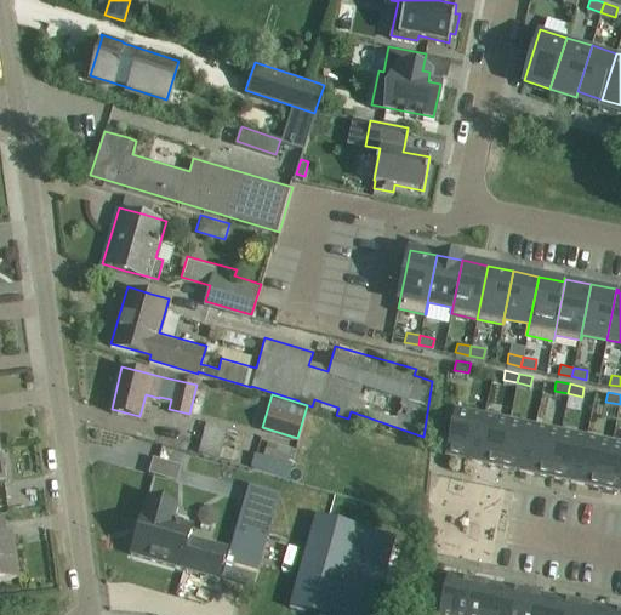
[(457,406),(448,453),(474,459),(484,411),(457,406)]
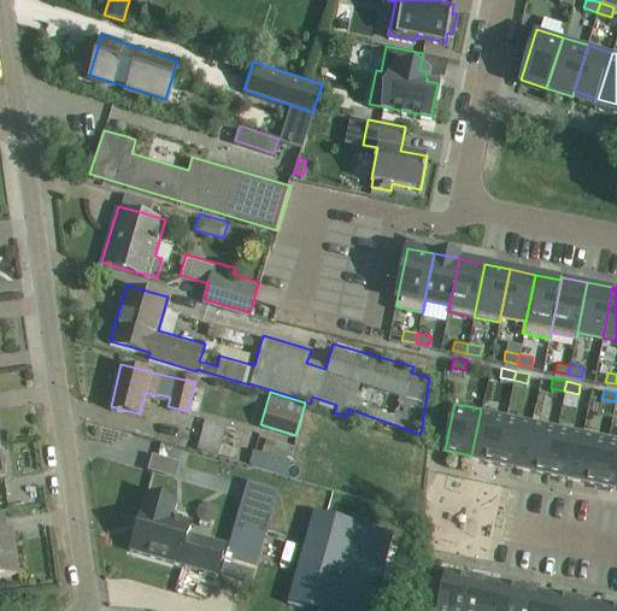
[(481,409),(471,456),(497,460),(506,415),(481,409)]
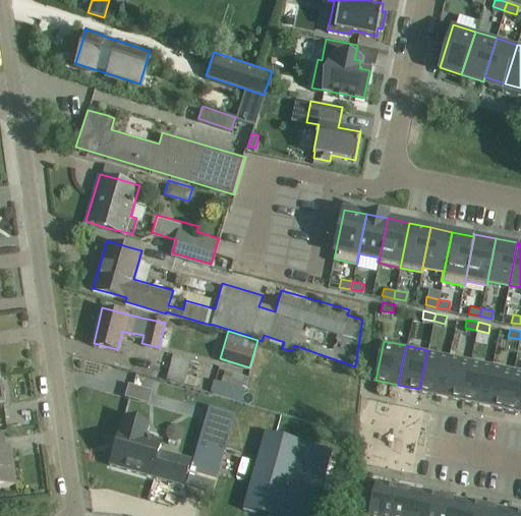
[(427,350),(419,389),(441,393),(449,354),(427,350)]
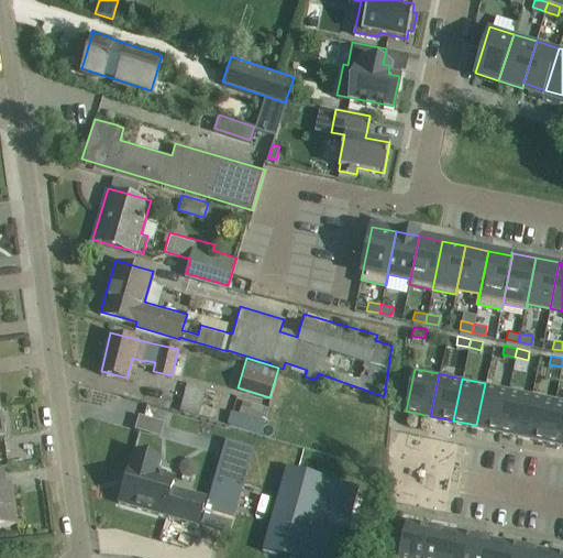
[(186,380),(178,408),(198,413),(206,384),(186,380)]
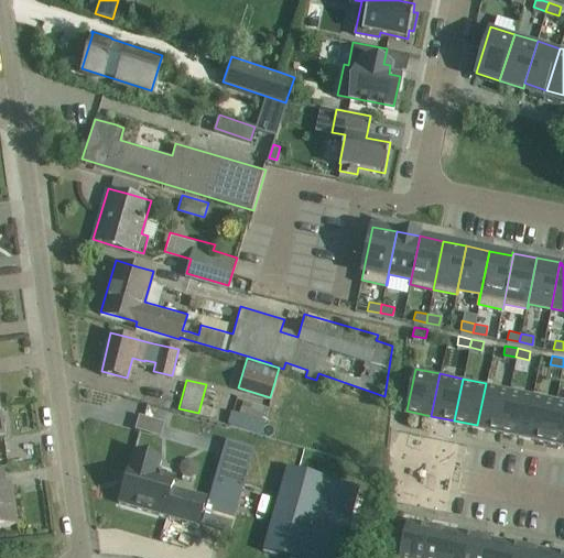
[(486,383),(477,425),(500,430),(509,389),(486,383)]
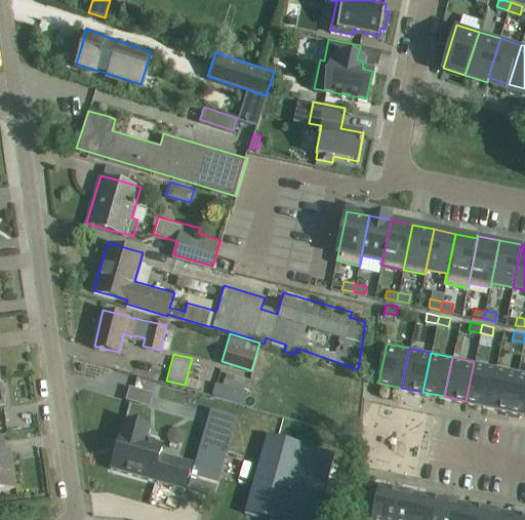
[(474,362),(466,401),(488,405),(495,366),(474,362)]
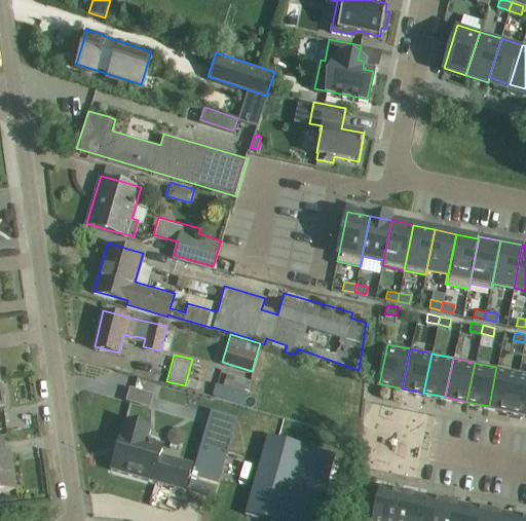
[(496,367),(489,406),(511,411),(519,371),(496,367)]
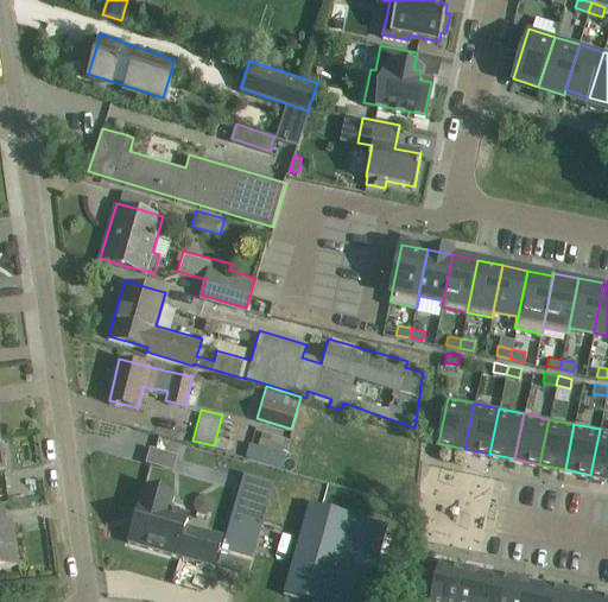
[(251,441),(246,454),(280,464),(284,451),(285,452),(290,436),(261,428),(257,442),(251,441)]
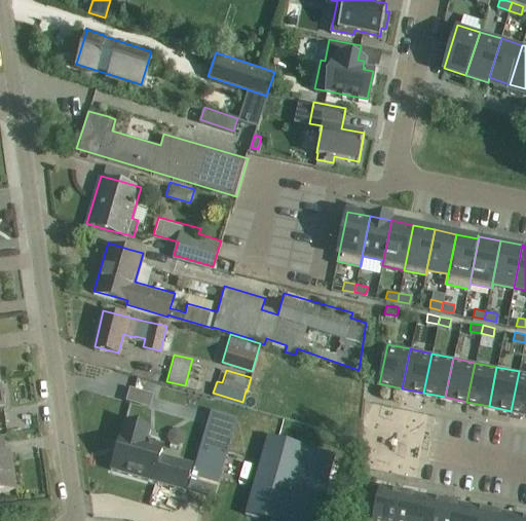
[(525,372),(519,371),(511,411),(525,413),(525,372)]
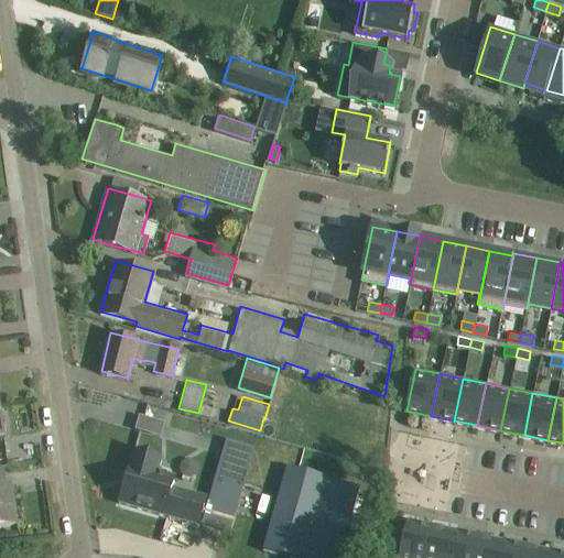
[(136,427),(162,430),(164,415),(138,411),(136,427)]
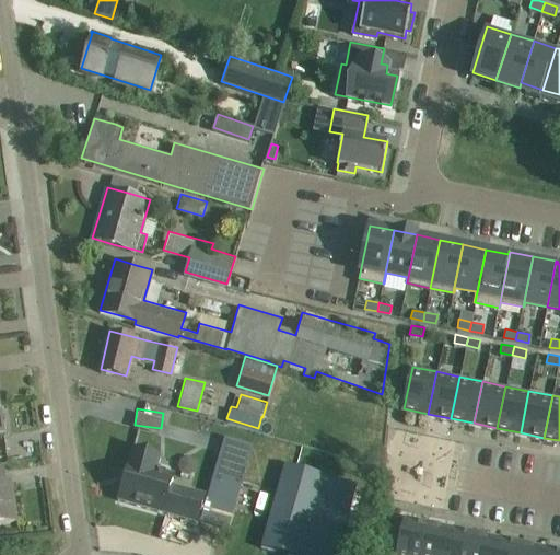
[(206,493),(205,492),(203,499),(235,507),(253,441),(224,434),(213,470),(212,470),(206,493)]
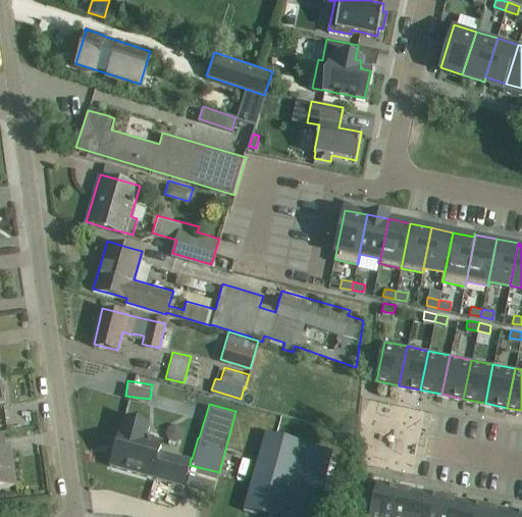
[(119,430),(110,463),(153,475),(164,436),(147,431),(149,422),(124,415),(120,430),(119,430)]
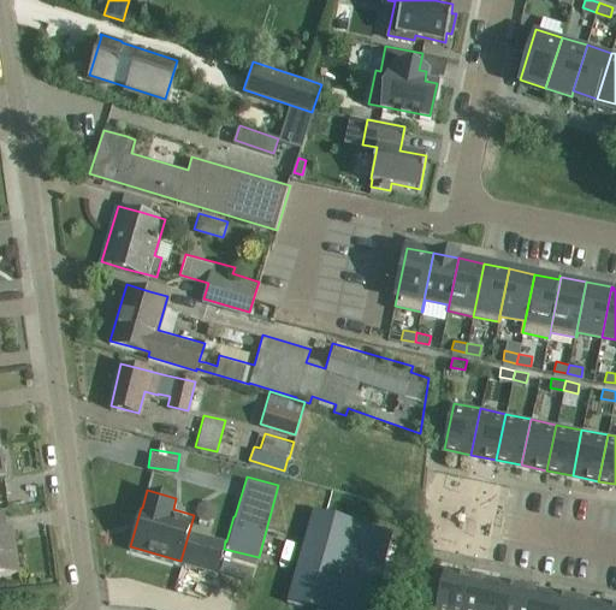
[(219,515),(195,509),(194,515),(181,561),(217,572),(224,549),(225,540),(226,538),(213,534),(219,515)]
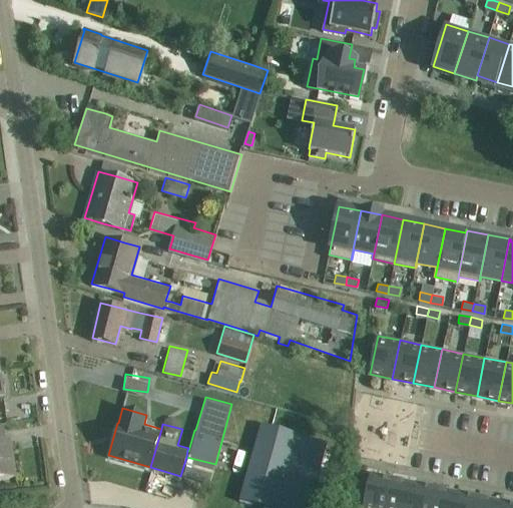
[(261,424),(238,499),(271,507),(308,507),(313,493),(335,499),(342,470),(320,465),(327,442),(261,424)]
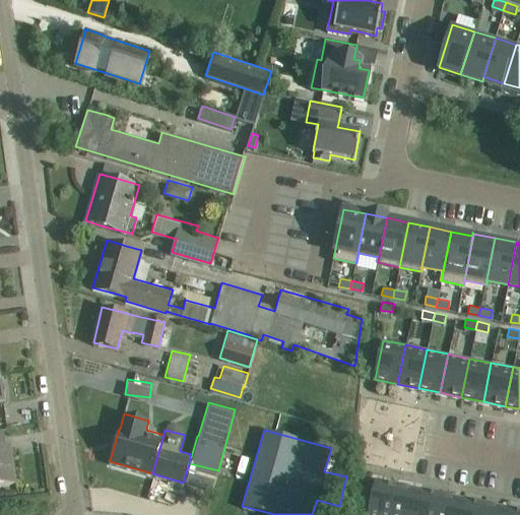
[(0,483),(15,481),(9,445),(0,446),(0,483)]
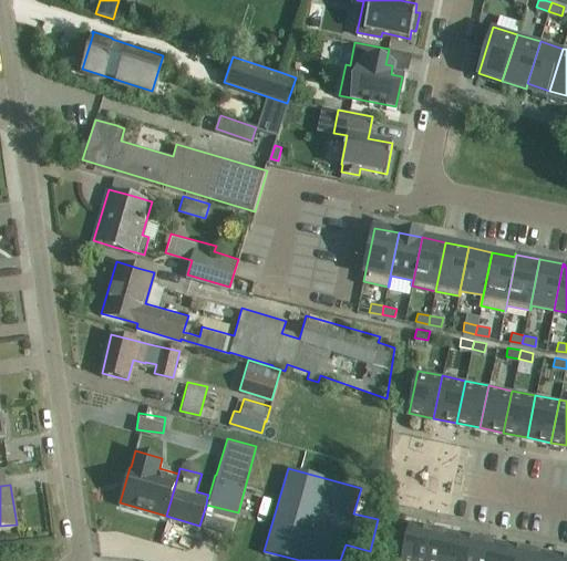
[(411,521),(402,560),(428,560),(435,527),(411,521)]
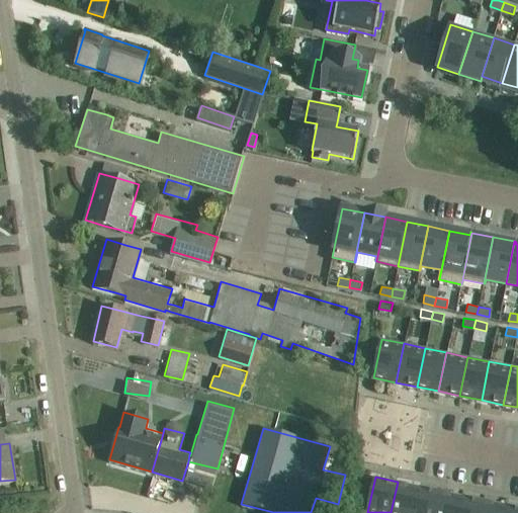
[(398,482),(391,512),(413,512),(419,486),(398,482)]
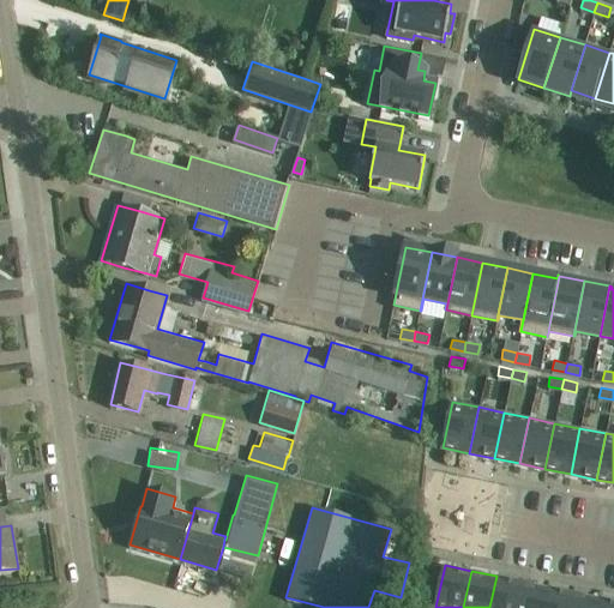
[(497,576),(489,607),(516,607),(522,582),(497,576)]
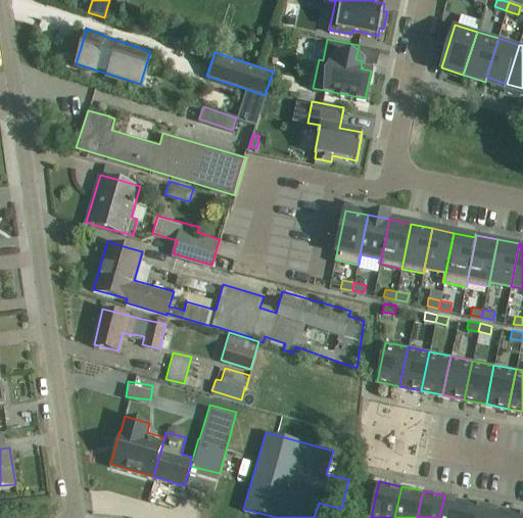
[(444,496),(439,517),(462,517),(466,500),(444,496)]
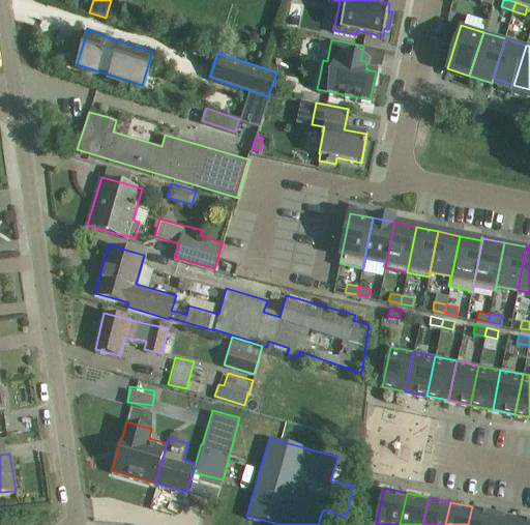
[(472,506),(468,524),(491,524),(494,512),(472,506)]
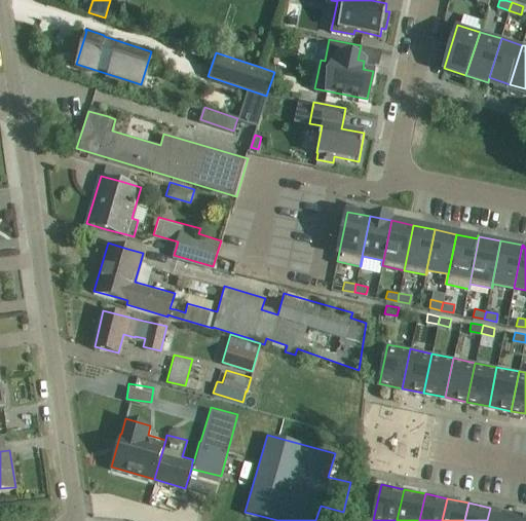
[(490,508),(487,520),(510,520),(512,512),(490,508)]
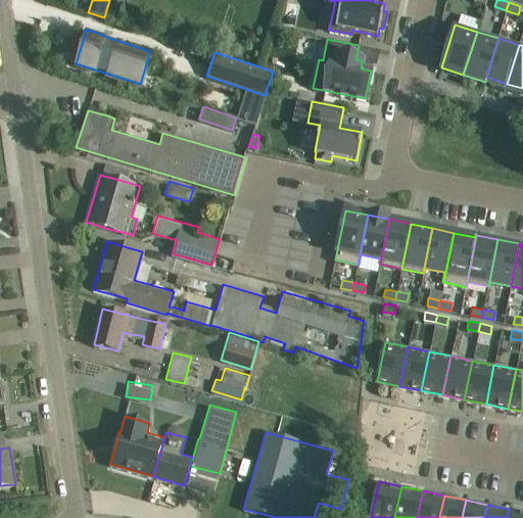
[(522,517),(522,511),(509,509),(507,517),(522,517)]
